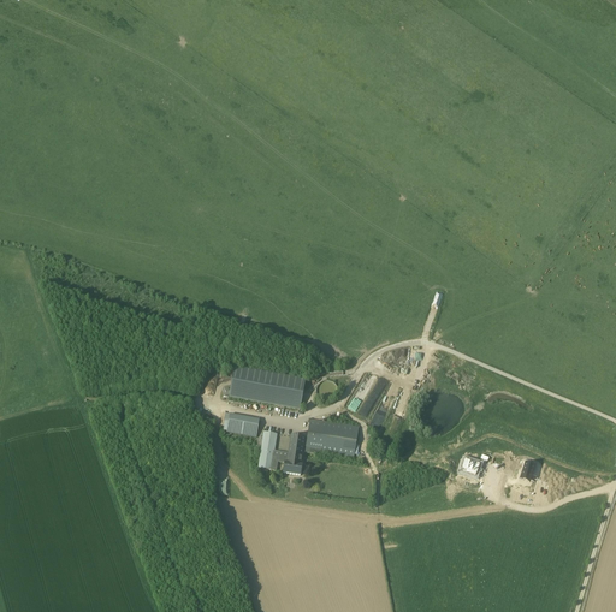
[(301,406),(304,376),(235,364),(229,394),(301,406)]
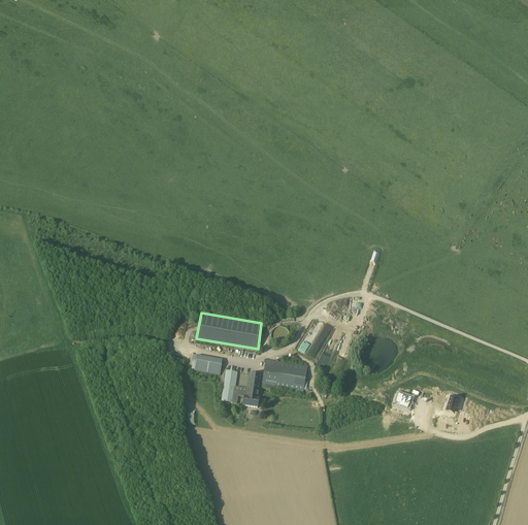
[(194,368),(220,372),(223,358),(197,353),(194,368)]
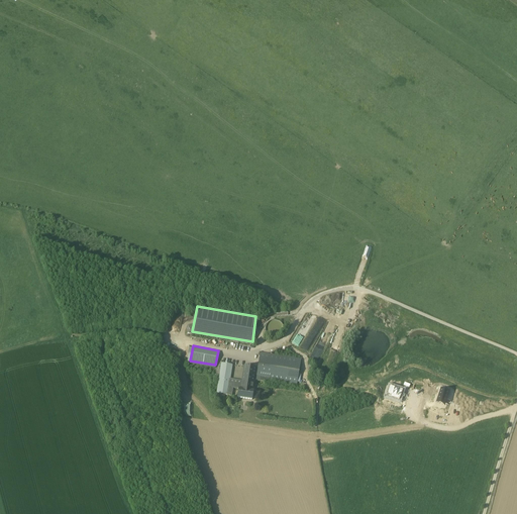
[(297,382),(301,355),(261,349),(255,377),(270,380),(270,378),(297,382)]
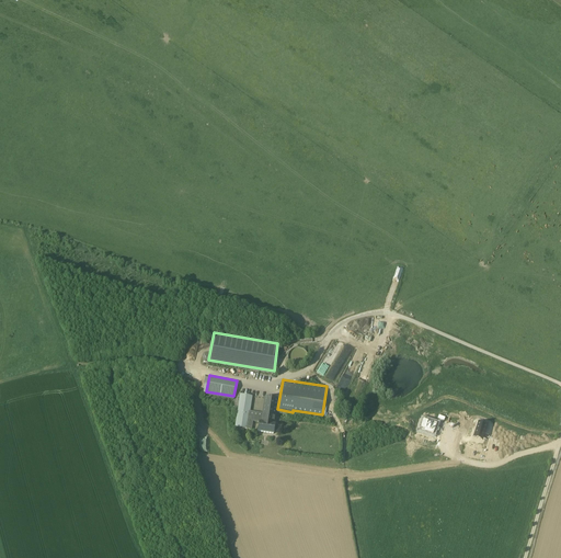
[(253,418),(260,419),(259,429),(274,431),(275,421),(274,421),(278,396),(265,394),(262,414),(254,413),(255,409),(250,409),(252,393),(240,391),(236,423),(252,425),(253,418)]
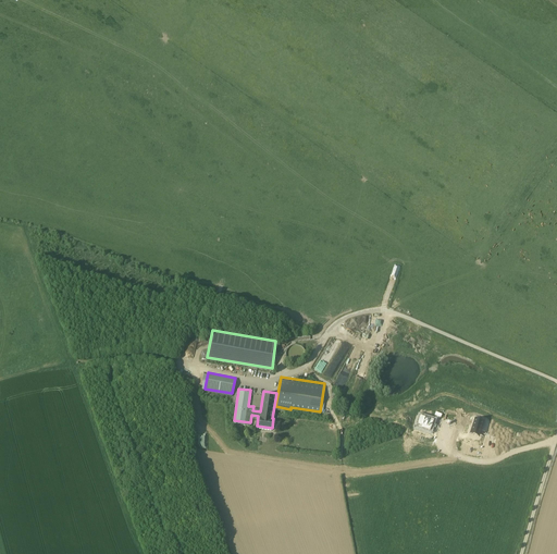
[(418,420),(417,422),(420,425),(429,428),(430,426),(431,426),(434,418),(421,411),(418,420)]
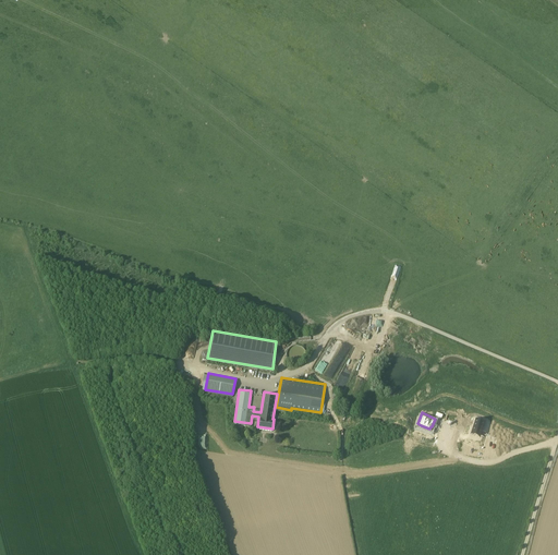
[(475,418),(471,431),(480,434),(484,421),(475,418)]
